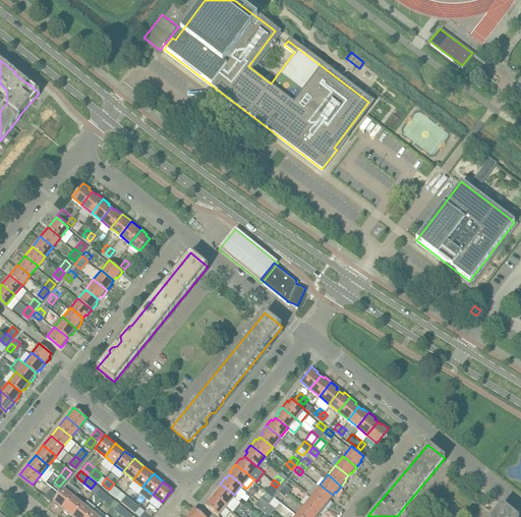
[(282,485),(288,490),(291,486),(285,481),(282,485)]
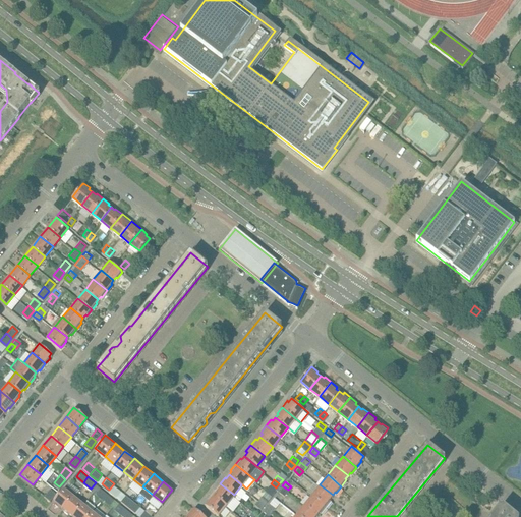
[(67,482),(53,500),(63,508),(76,491),(77,490),(67,482)]
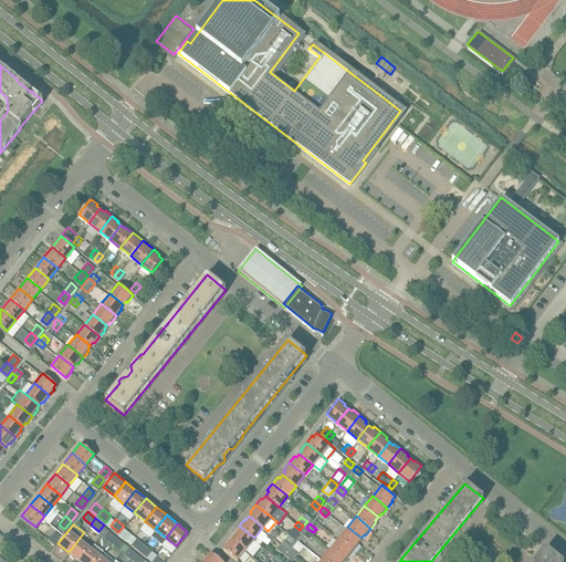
[(293,524),(289,531),(295,537),(300,530),(294,526),(293,524)]
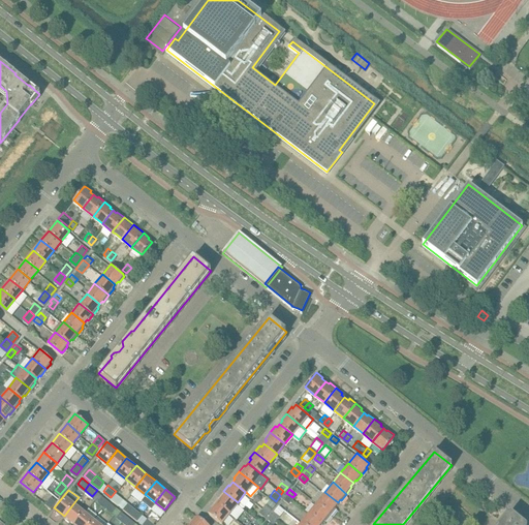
[(116,500),(119,503),(123,497),(116,491),(111,497),(116,500)]
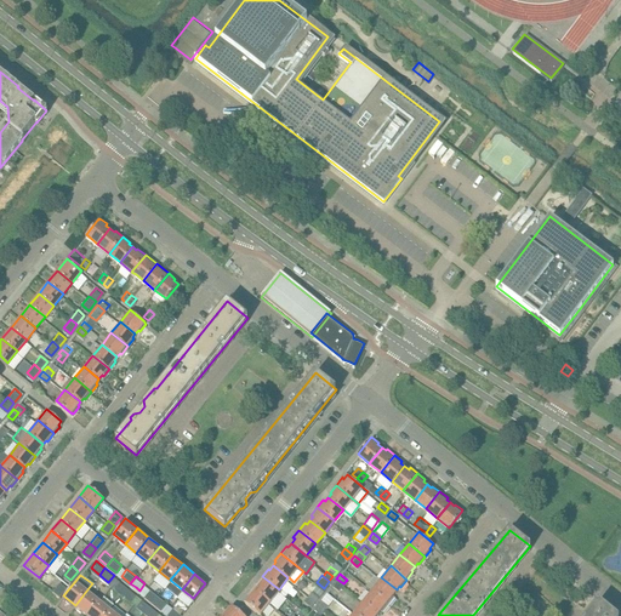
[(257,585),(255,588),(269,600),(279,589),(262,576),(256,583),(257,585)]
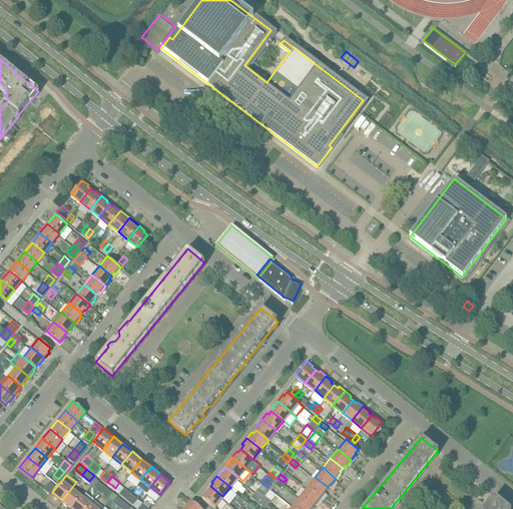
[(325,490),(328,487),(315,477),(308,486),(321,497),(326,491),(325,490)]
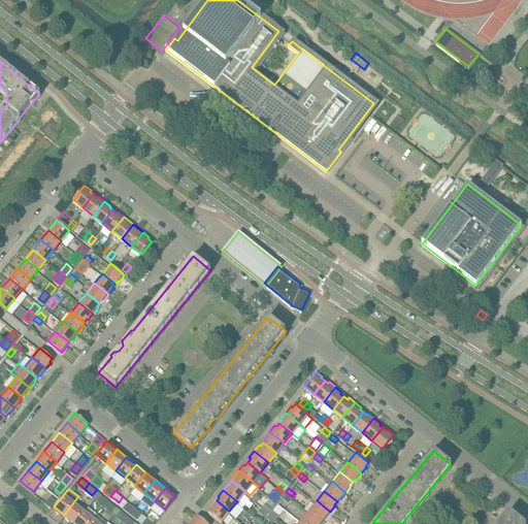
[(108,498),(101,492),(96,498),(103,504),(108,498)]
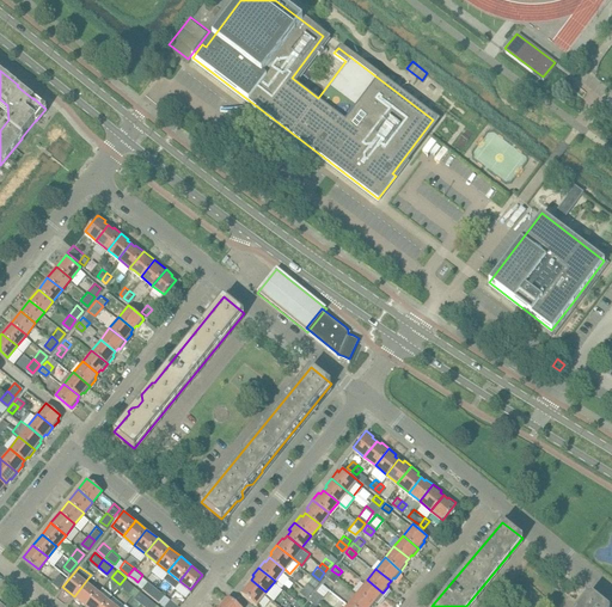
[(334,581),(338,575),(331,570),(328,575),(334,581)]
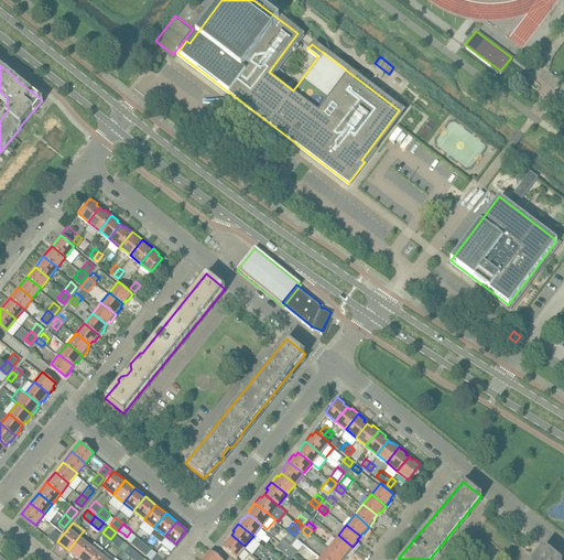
[(54,540),(61,532),(54,527),(47,535),(54,540)]
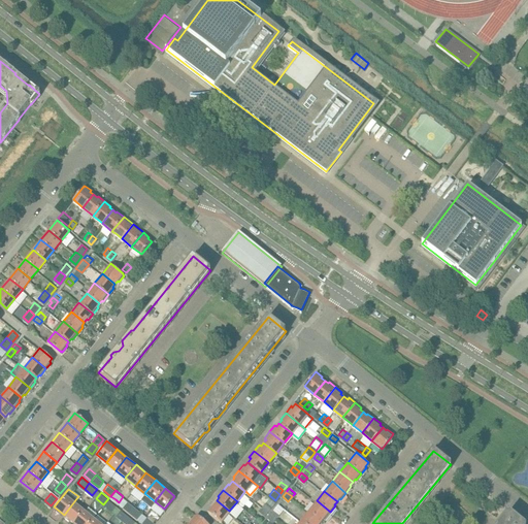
[(87,505),(77,497),(64,515),(73,522),(87,505)]
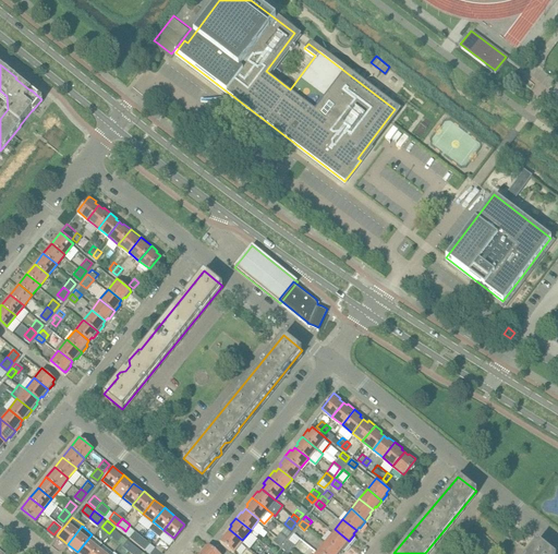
[(122,533),(114,527),(109,533),(118,540),(122,533)]
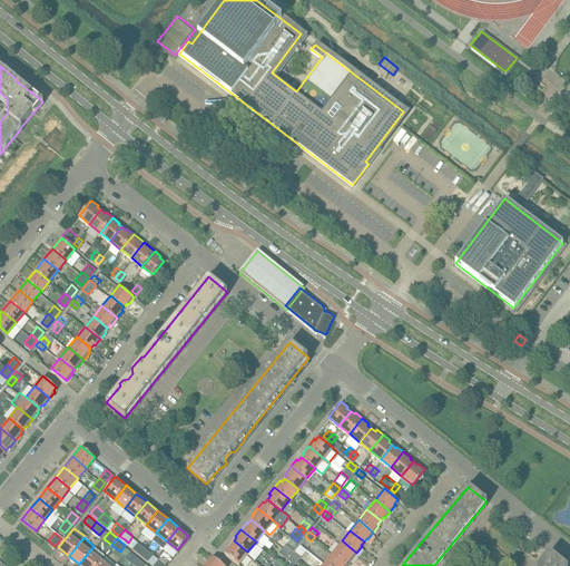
[(133,546),(140,553),(146,546),(137,539),(133,546)]
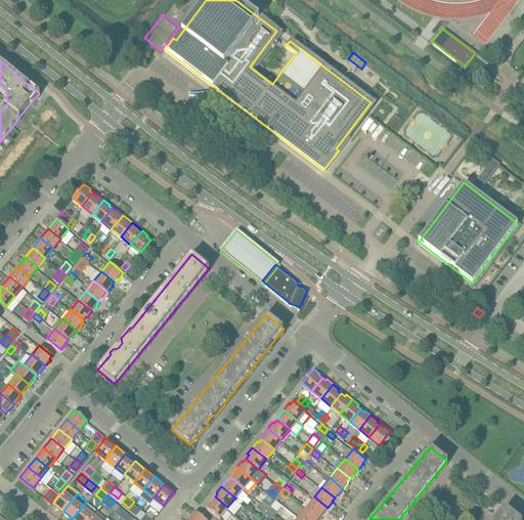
[(219,517),(227,507),(215,496),(212,500),(211,499),(206,505),(207,506),(207,507),(219,517)]
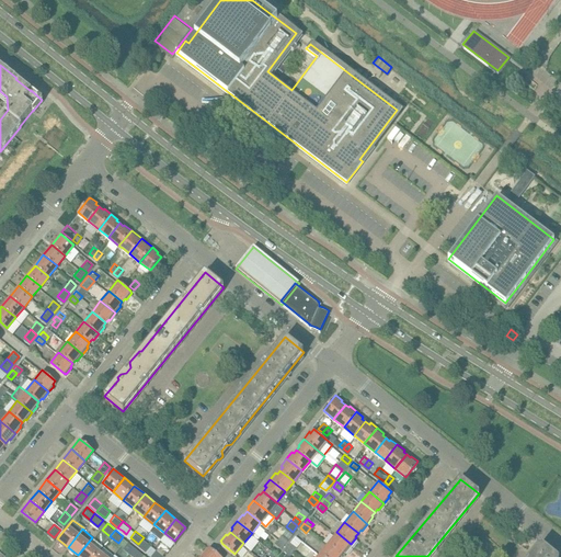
[(336,532),(328,542),(342,554),(344,549),(345,550),(351,544),(336,532)]
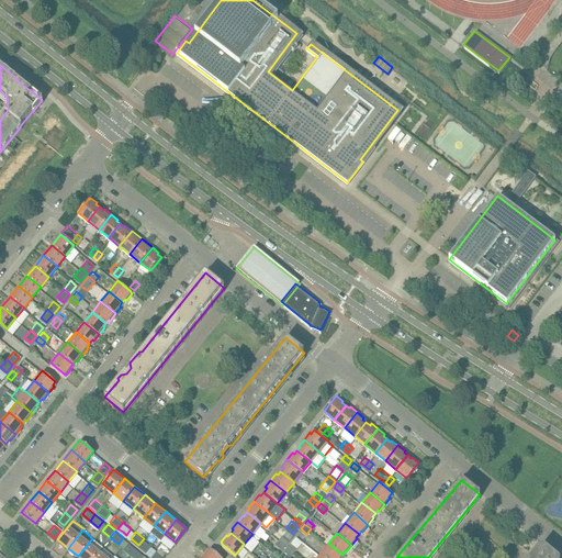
[(282,534),(279,538),(284,543),(288,538),(282,534)]
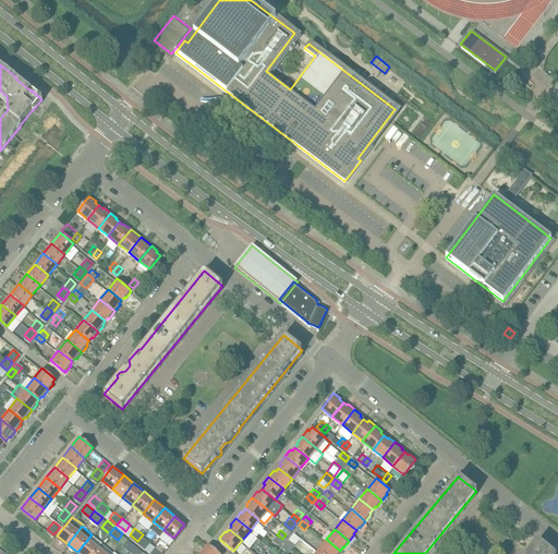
[(93,533),(92,534),(77,552),(80,553),(93,553),(99,546),(104,541),(93,533)]
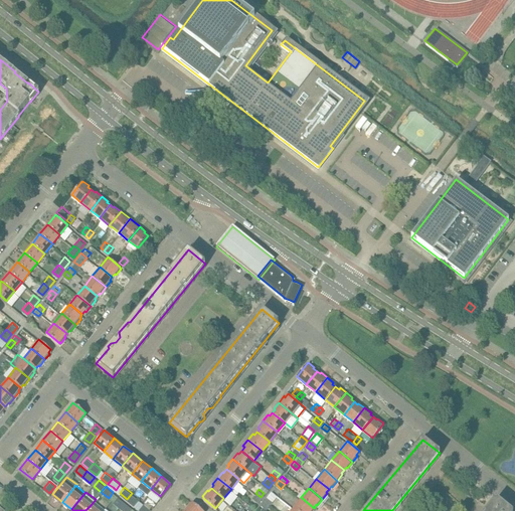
[(127,499),(134,505),(139,499),(132,493),(127,499)]
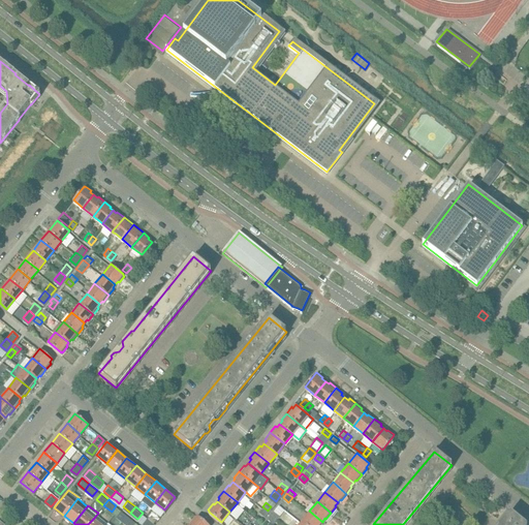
[(268,511),(262,506),(259,510),(265,515),(268,511)]
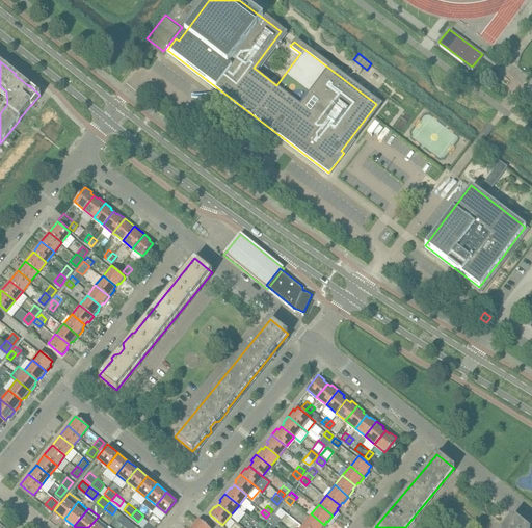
[(122,511),(116,518),(124,524),(129,518),(122,511)]
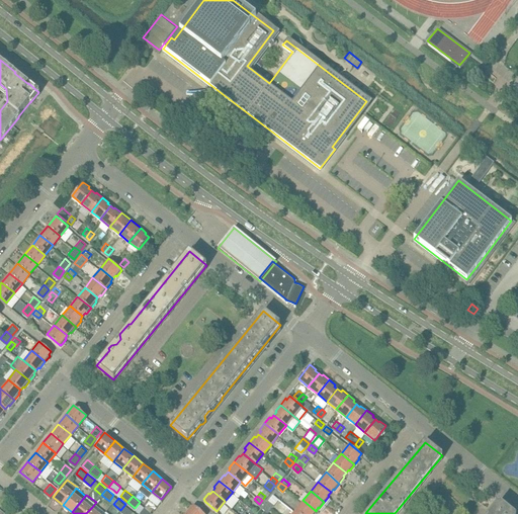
[(265,502),(270,506),(273,503),(268,498),(265,502)]
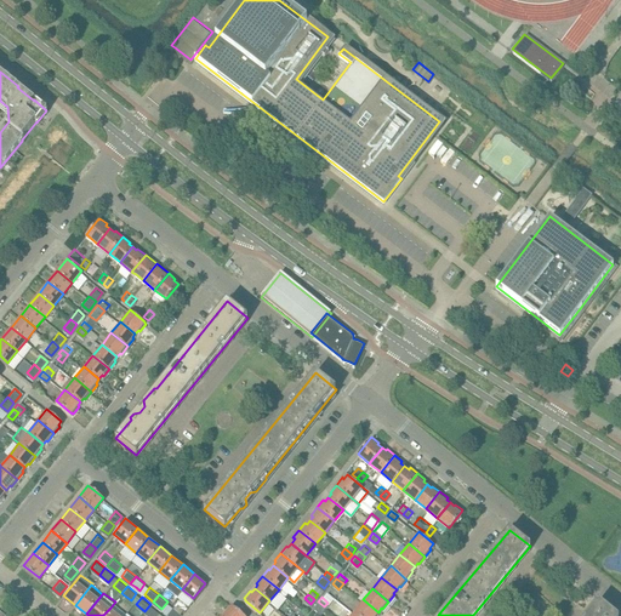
[(375,615),(379,612),(363,599),(354,611),(359,615),(375,615)]
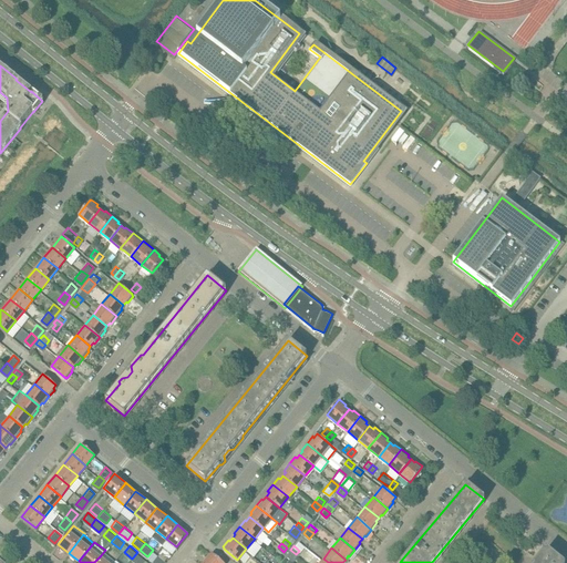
[(290,550),(287,554),(292,559),(296,554),(290,550)]
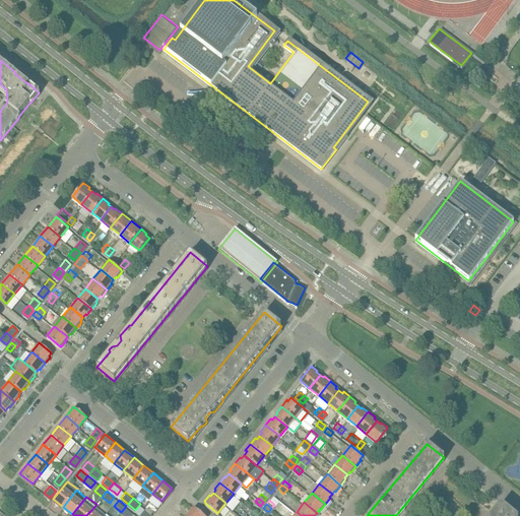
[(516,515),(501,504),(490,515),(516,515)]
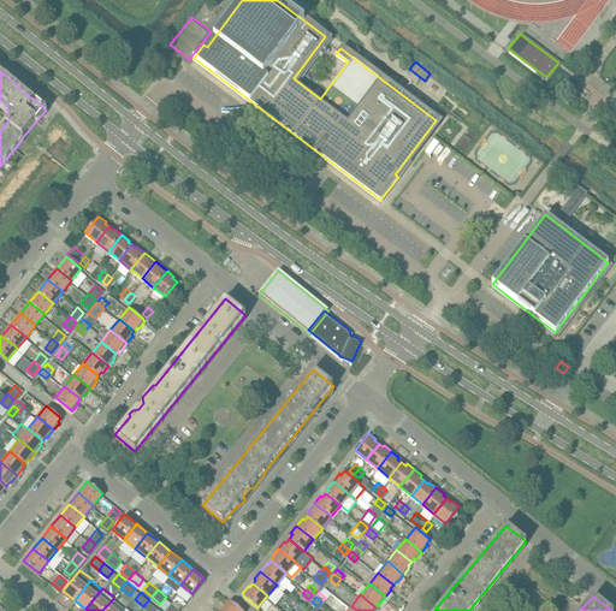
[(223,606),(219,610),(243,610),(229,599),(226,598),(221,605),(223,606)]
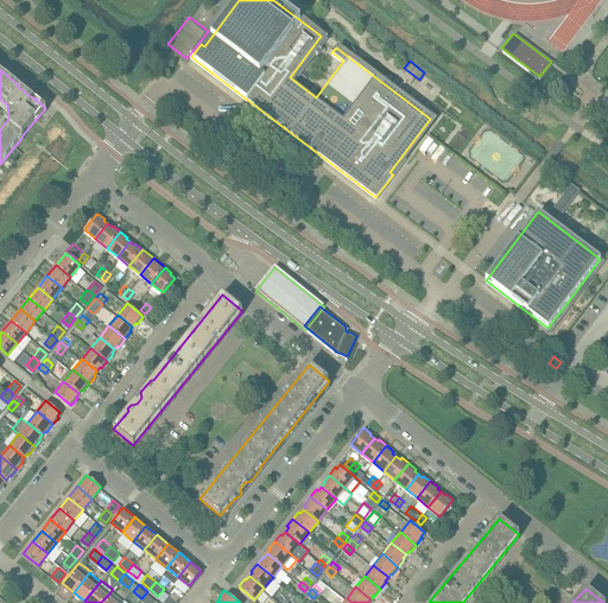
[(151,602),(156,598),(147,591),(141,598),(147,602),(151,602)]
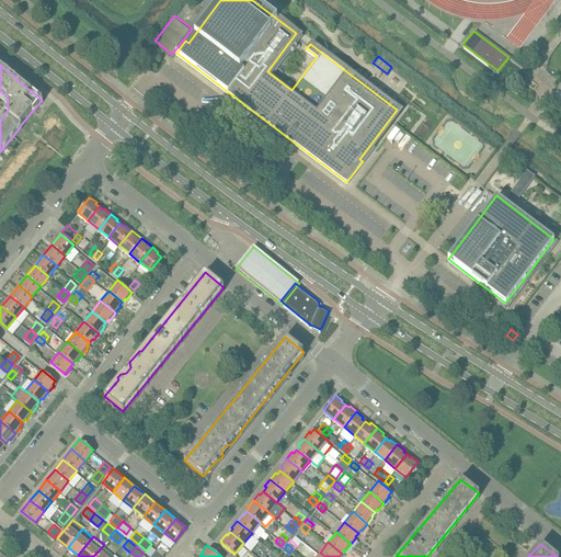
[(153,556),(160,556),(163,554),(156,547),(150,554),(153,556)]
